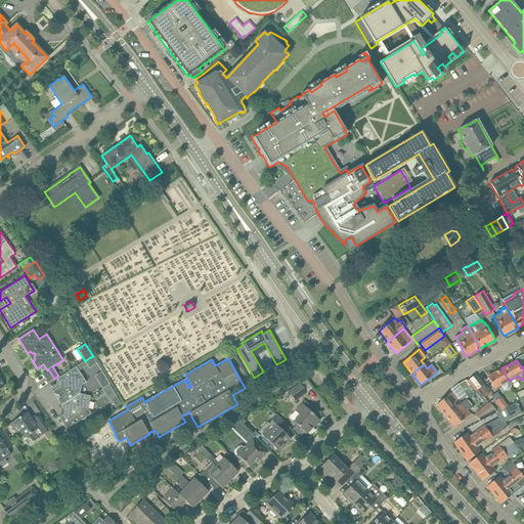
[(58,400),(61,406),(81,394),(82,385),(86,383),(76,366),(57,379),(60,384),(59,387),(52,392),(54,394),(58,395),(59,396),(58,400)]
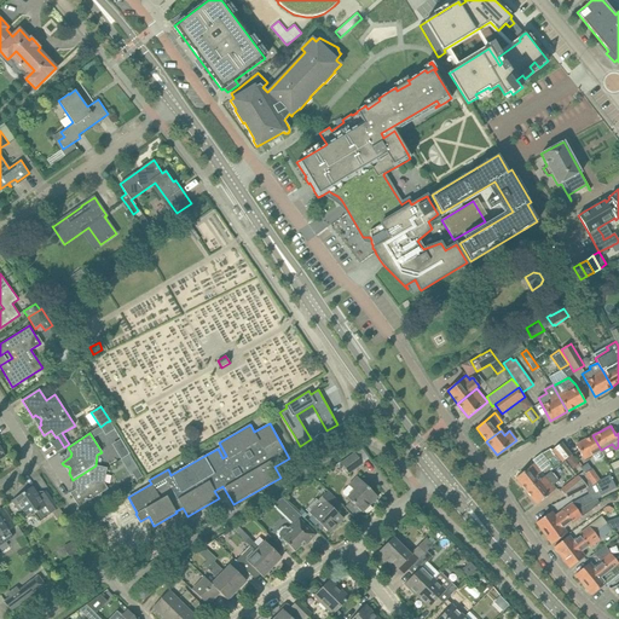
[(576,445),(582,456),(583,460),(593,455),(595,461),(599,461),(600,460),(602,458),(603,456),(601,450),(593,435),(576,445)]
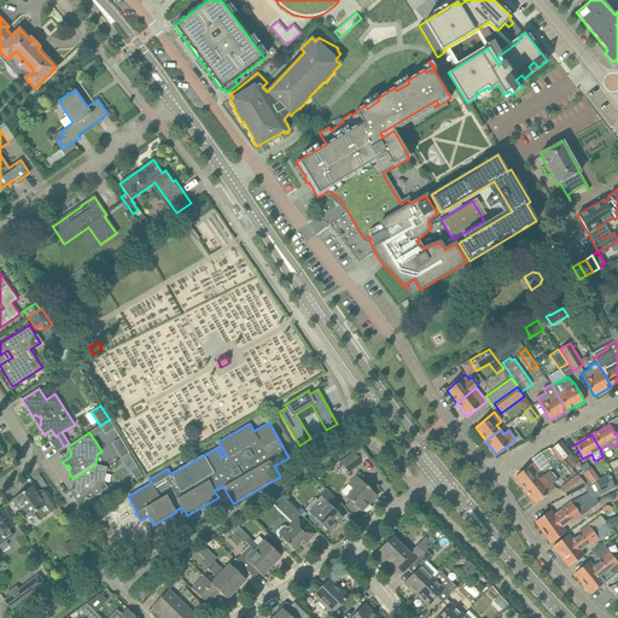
[(549,448),(541,453),(548,465),(552,470),(565,459),(570,454),(569,452),(560,442),(551,450),(549,448)]
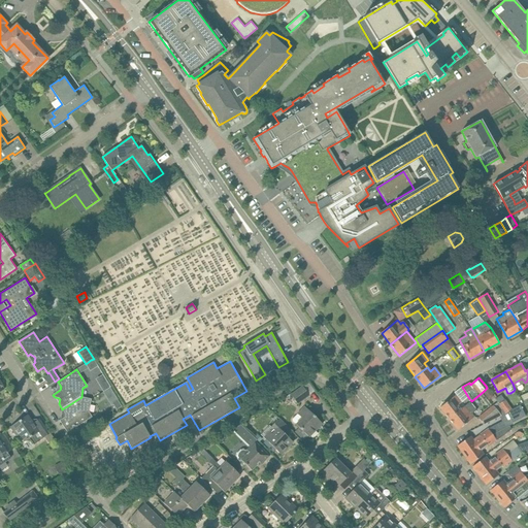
[(107,383),(100,387),(103,392),(110,388),(110,387),(107,383)]
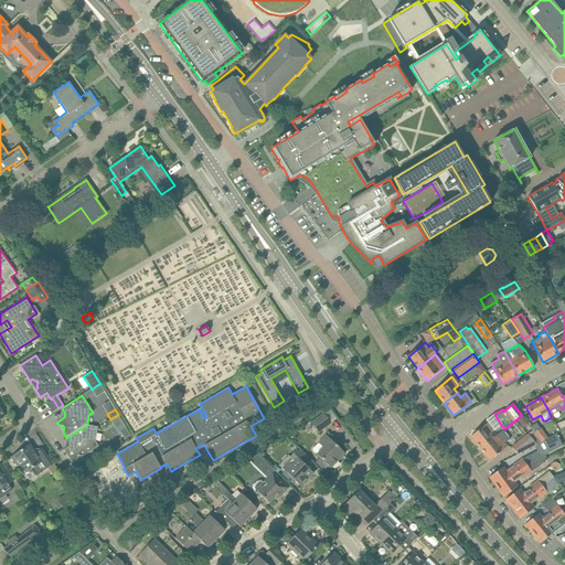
[(323,414),(311,423),(318,433),(331,424),(323,414)]
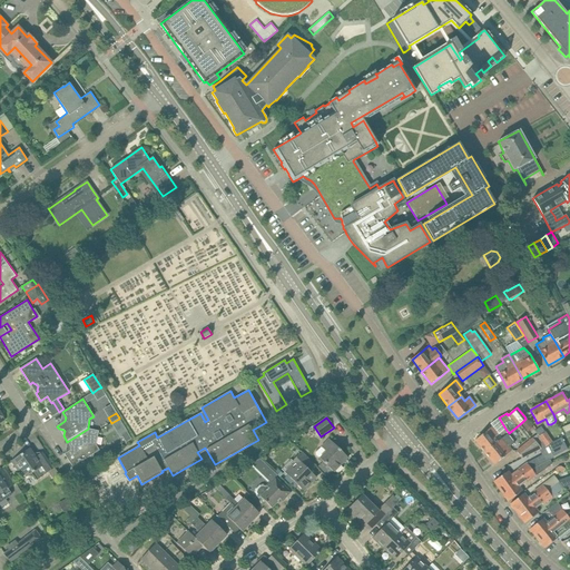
[(494,438),(499,434),(492,426),(474,440),(484,452),(498,442),(494,438)]
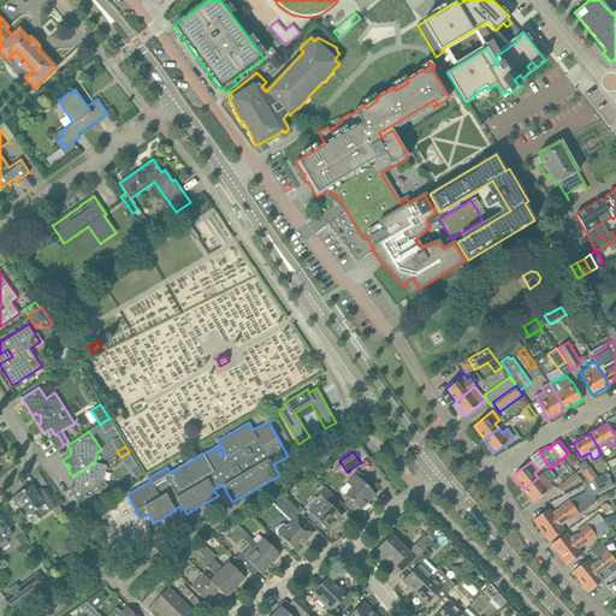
[(106,466),(95,463),(72,478),(76,484),(76,487),(70,491),(78,505),(83,502),(84,497),(86,496),(90,497),(107,486),(104,480),(106,466)]
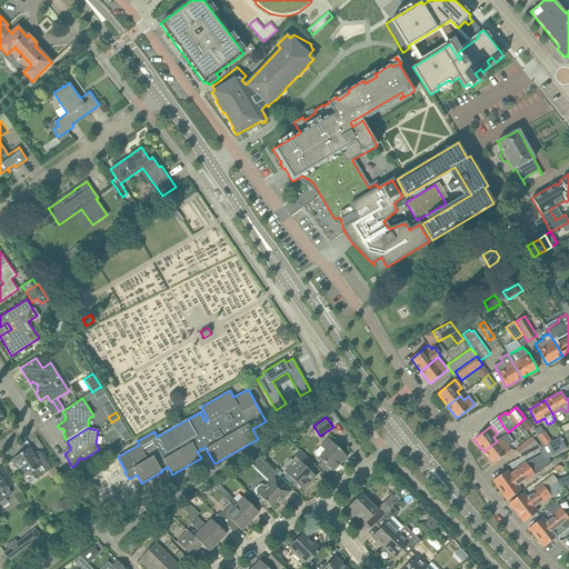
[(121,435),(126,441),(131,438),(127,430),(121,435)]
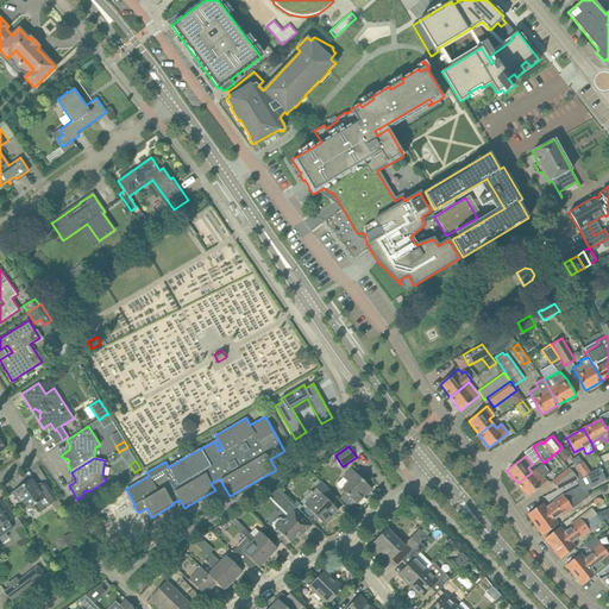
[(582,462),(576,466),(583,477),(584,476),(590,472),(583,462),(582,462)]
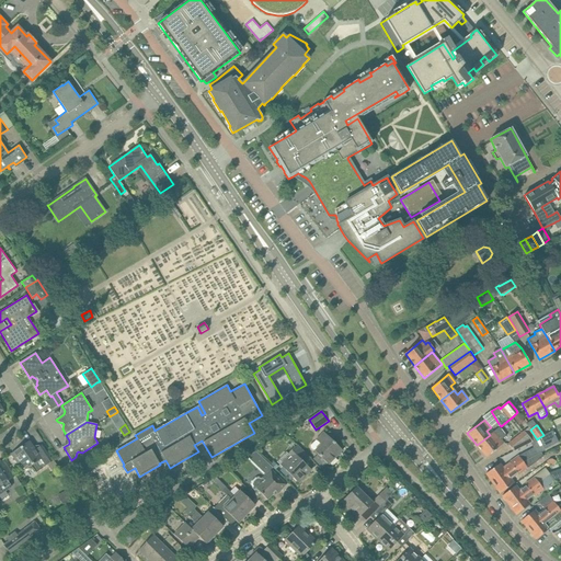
[(490,435),(477,445),(487,457),(495,450),(504,444),(501,441),(506,436),(500,427),(494,432),(490,435)]
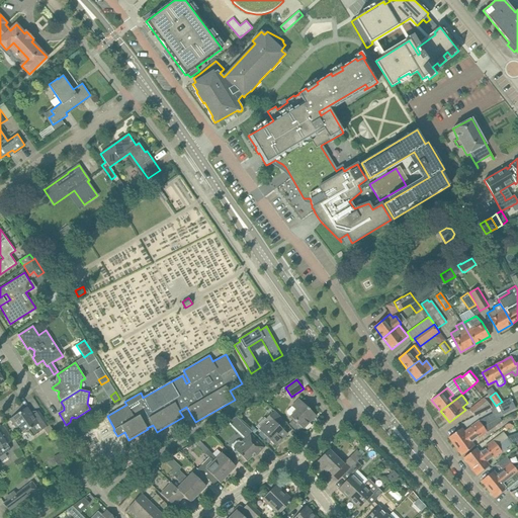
[(293,419),(289,423),(298,432),(301,428),(304,429),(311,422),(309,420),(314,415),(316,417),(316,416),(298,399),(291,406),(287,411),(287,413),(290,416),(290,417),(293,419)]
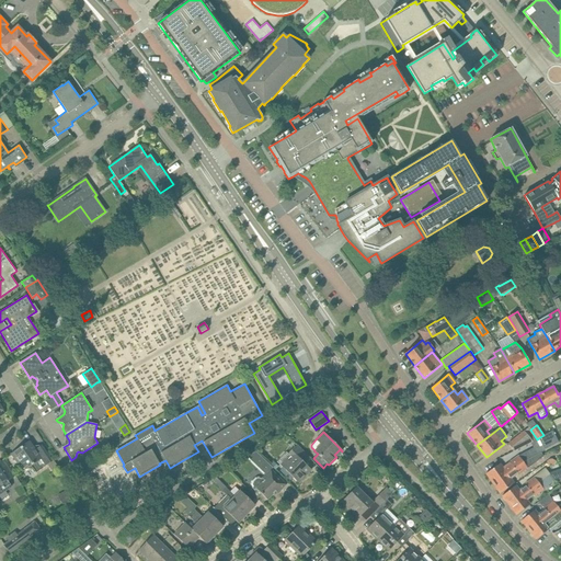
[(533,442),(524,432),(508,444),(514,450),(533,442)]
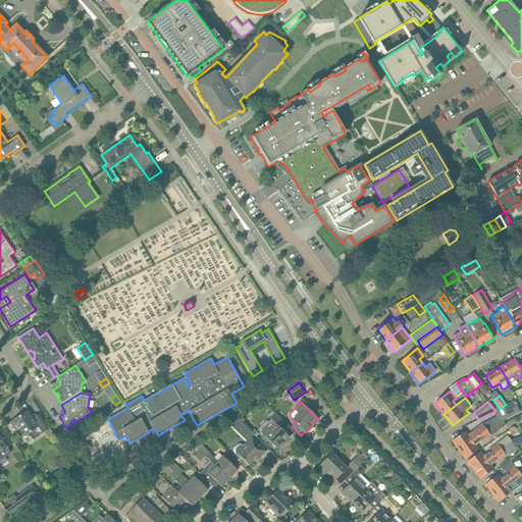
[(504,416),(505,419),(519,411),(514,402),(501,408),(505,416),(504,416)]
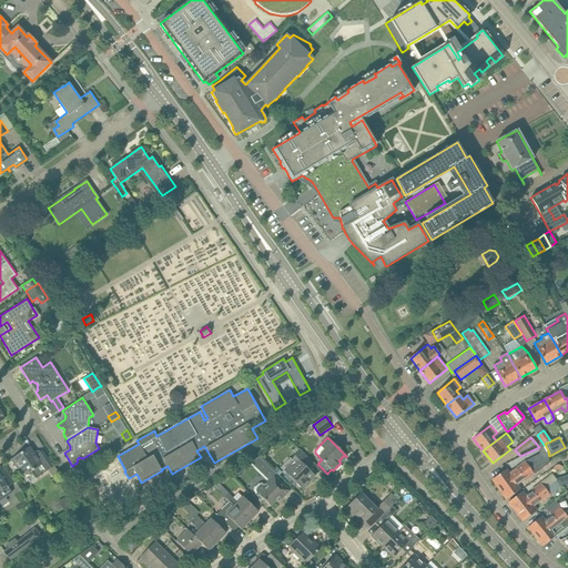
[(37,478),(43,474),(52,467),(42,452),(36,456),(29,447),(11,459),(18,468),(23,477),(32,472),(37,478)]
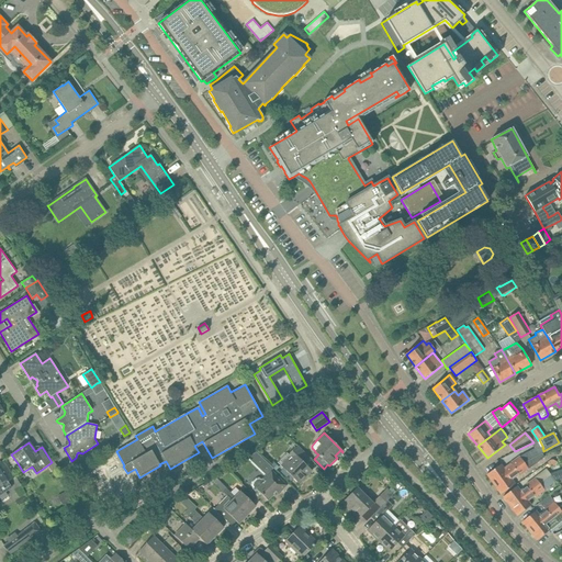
[(312,460),(303,452),(298,446),(289,454),(291,457),(281,467),(299,484),(312,471),(306,465),(312,460)]
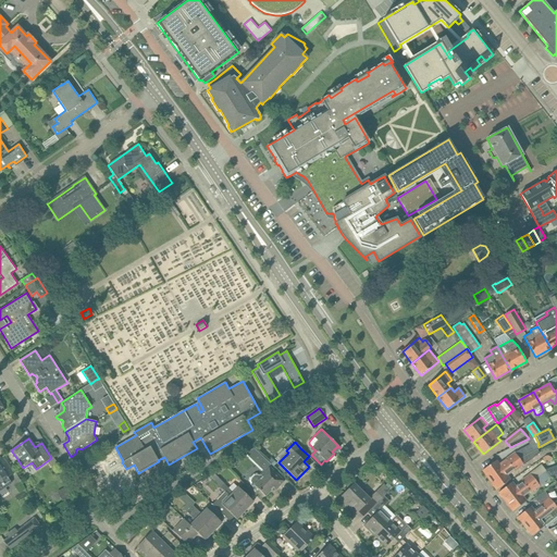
[(256,449),(247,454),(252,459),(259,453),(256,449)]
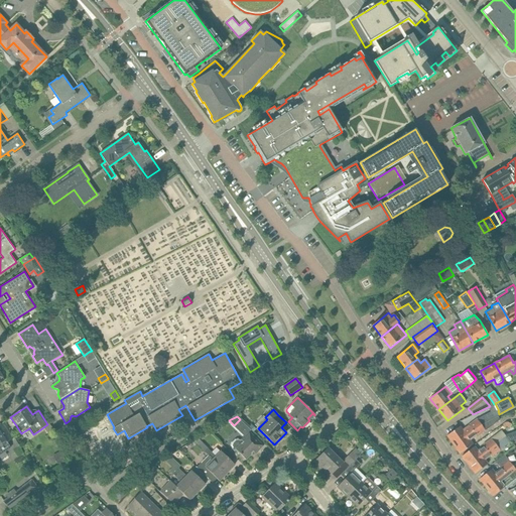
[(481,425),(454,444),(460,454),(472,444),(469,440),(477,434),(478,436),(485,431),(485,430),(500,419),(497,416),(481,425)]
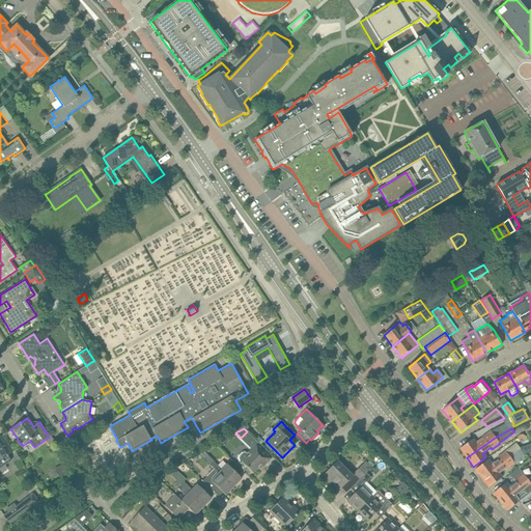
[(476,445),(473,439),(459,448),(467,457),(495,438),(491,431),(483,437),(484,439),(476,445)]
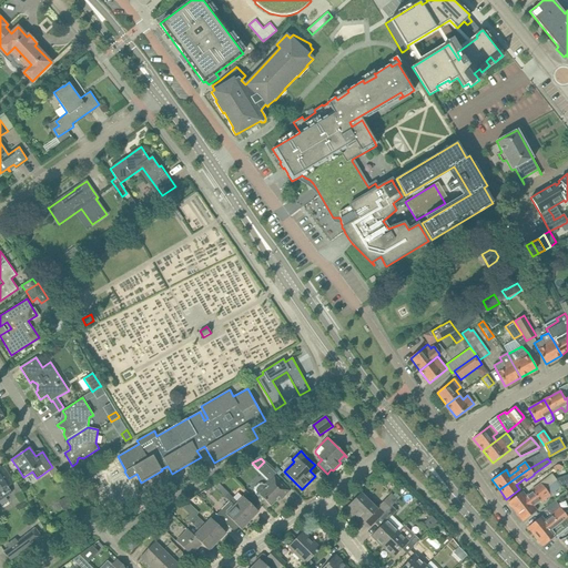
[(0,500),(3,498),(11,493),(8,487),(14,484),(9,475),(2,466),(0,467),(0,500)]
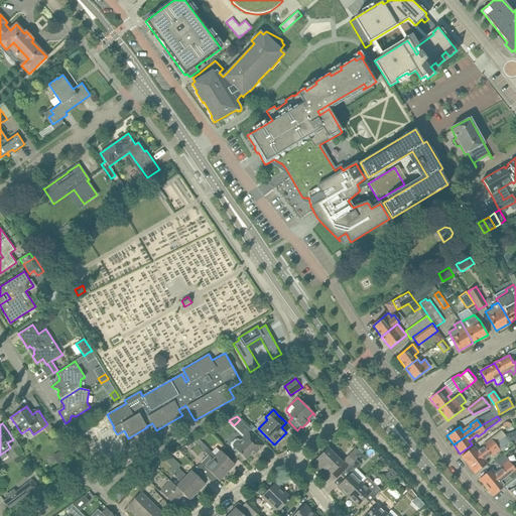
[(233,448),(230,452),(237,459),(241,456),(246,460),(257,448),(258,450),(263,445),(249,431),(240,440),(238,439),(236,440),(233,442),(232,445),(233,448)]
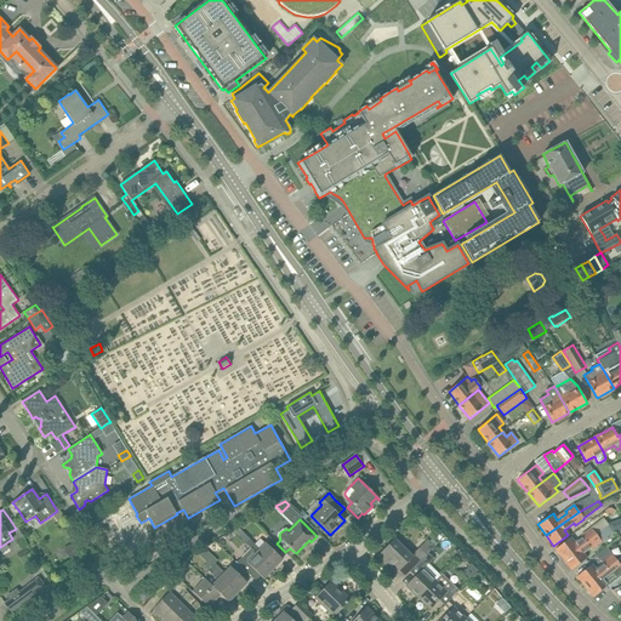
[(564,559),(571,570),(586,559),(582,553),(592,546),(593,548),(614,533),(609,525),(596,535),(564,559)]
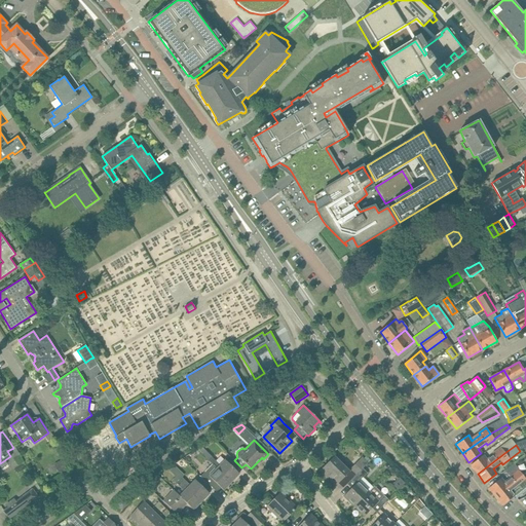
[(197,449),(209,460),(213,464),(231,482),(239,474),(225,460),(220,465),(201,447),(197,449)]
